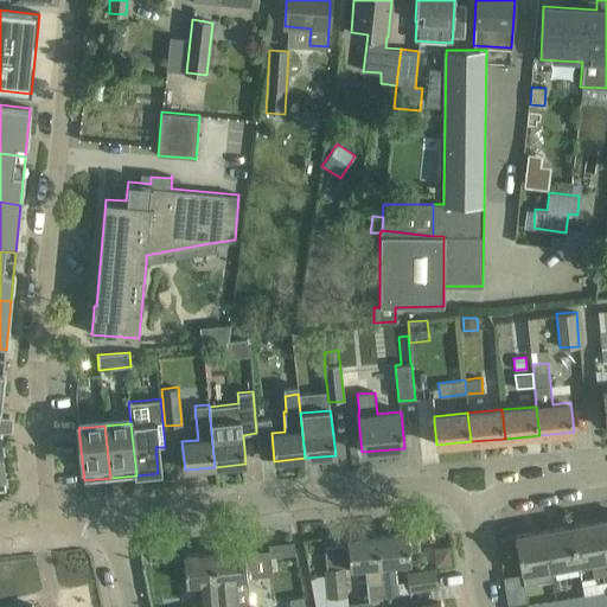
[(606,564),(599,521),(572,525),(577,563),(590,561),(593,576),(606,573),(606,564)]
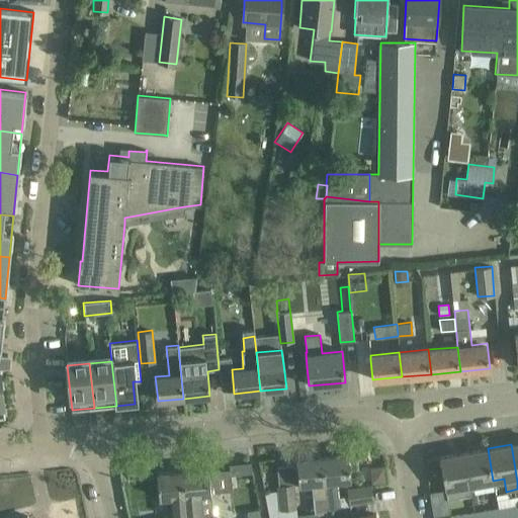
[(493,481),(488,448),(463,453),(471,496),(469,485),(493,481)]
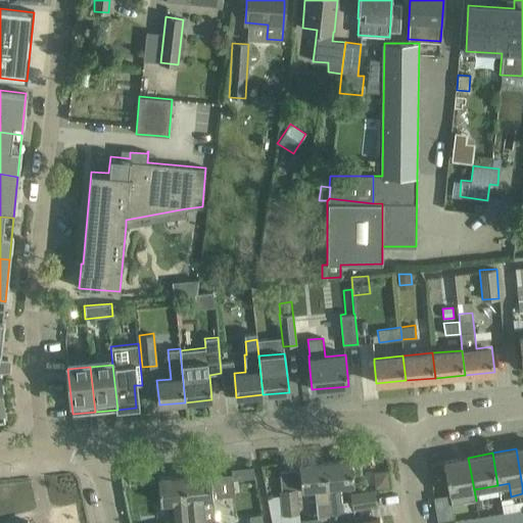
[(476,501),(468,458),(443,462),(449,493),(452,505),(476,501)]
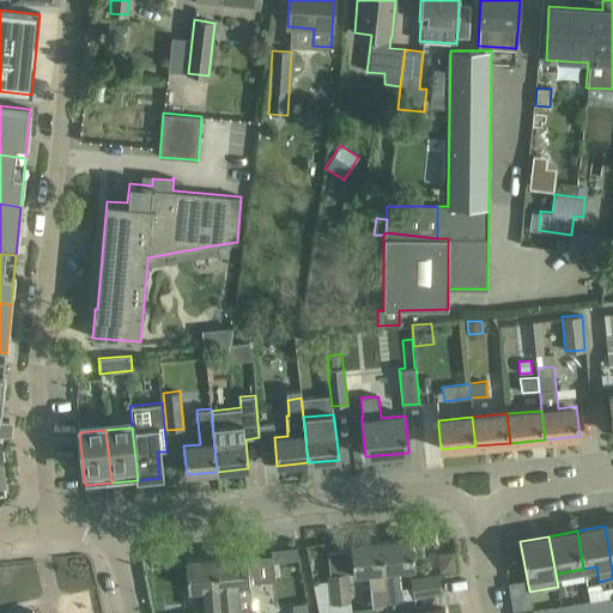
[(381,540),(388,604),(401,601),(399,569),(416,568),(412,538),(381,540)]
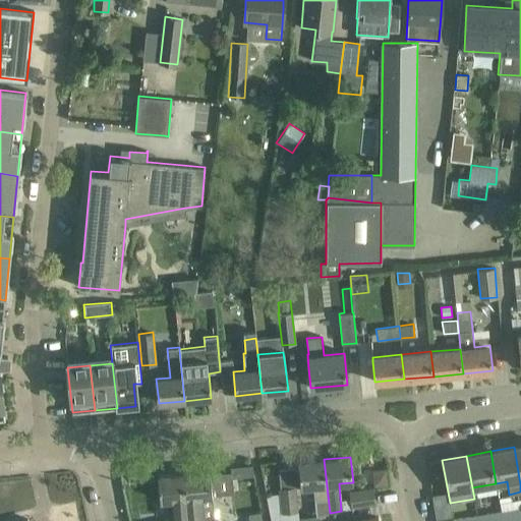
[(298,462),(300,482),(300,487),(313,486),(315,515),(319,515),(330,513),(324,459),(298,462)]
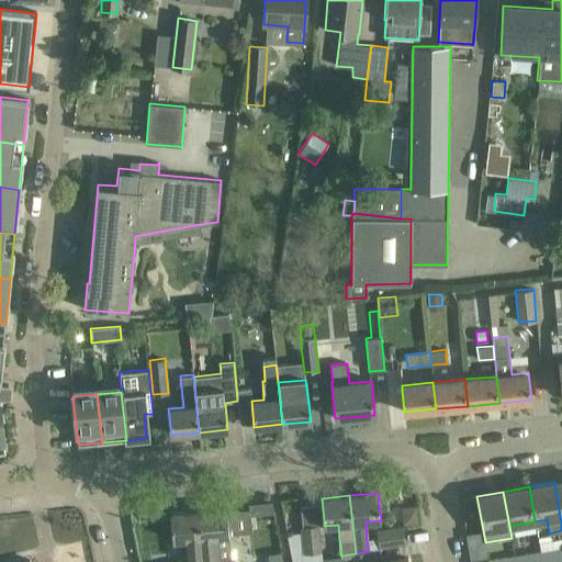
[(271,501),(249,503),(249,509),(250,515),(273,513),(272,502),(271,501)]
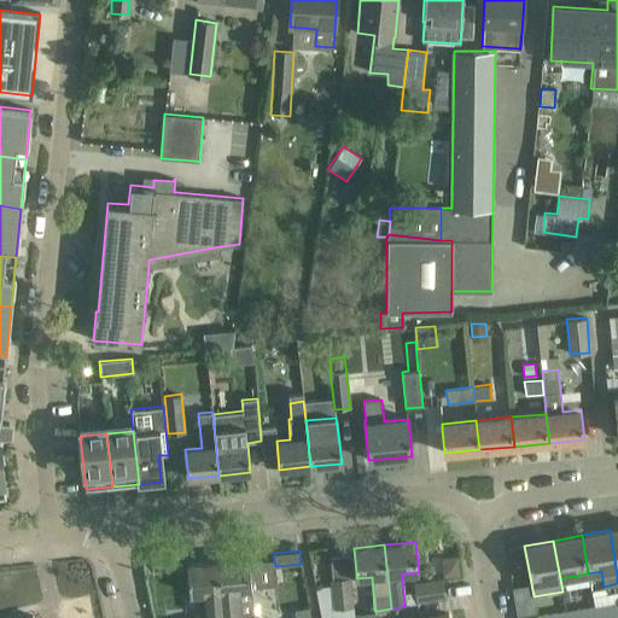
[(243,617),(243,614),(237,614),(234,590),(251,588),(249,559),(217,561),(222,617),(243,617)]
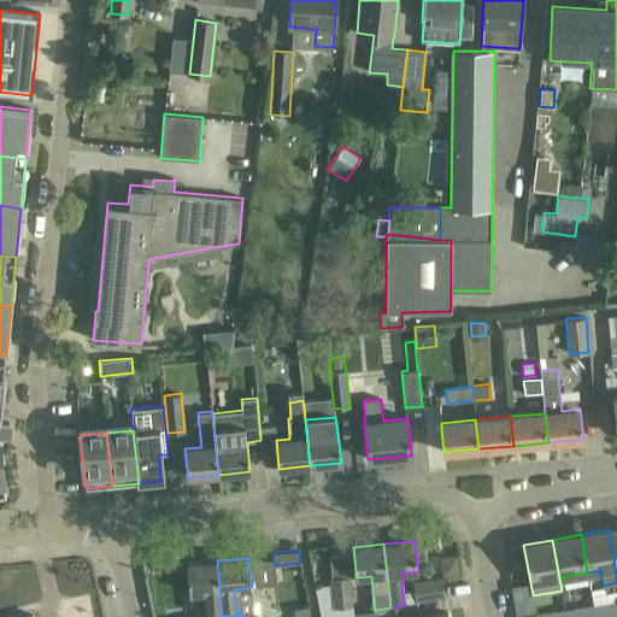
[(222,616),(217,560),(187,564),(189,593),(197,593),(198,616),(222,616)]
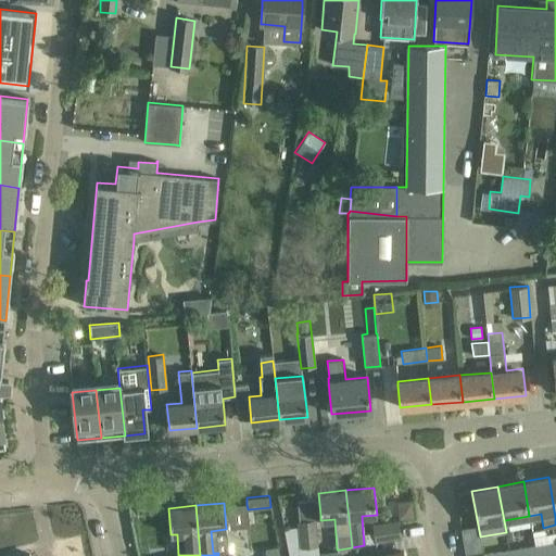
[(315,520),(299,521),(299,527),(301,548),(317,546),(315,520)]
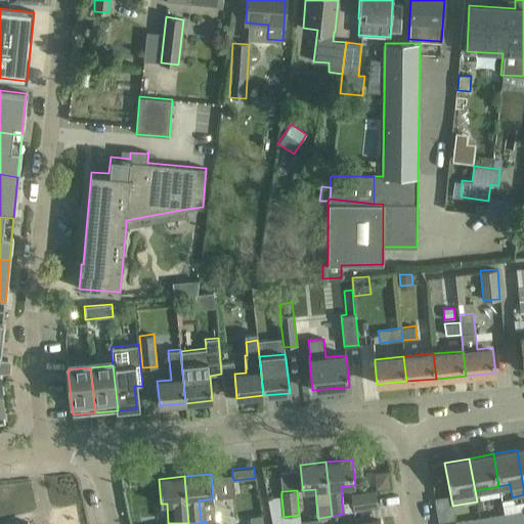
[(375,491),(352,495),(353,501),(342,503),(344,513),(354,512),(354,511),(378,507),(375,491)]
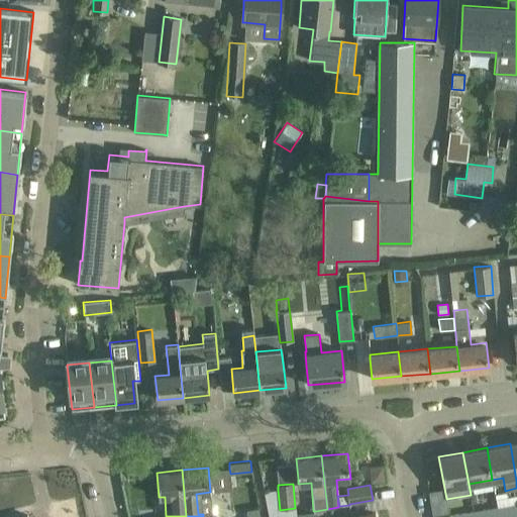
[(511,516),(516,516),(516,504),(497,508),(498,516),(511,516)]
